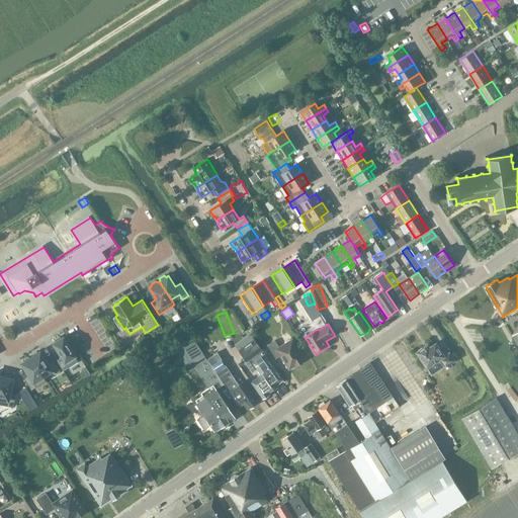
[(101,325),(95,327),(97,333),(104,331),(101,325)]
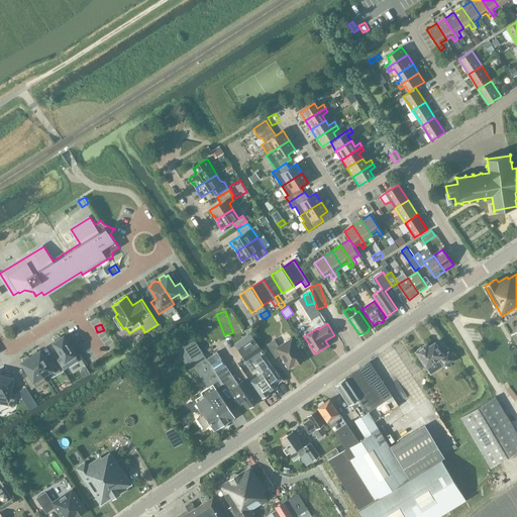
[(245,335),(250,332),(247,328),(226,341),(231,349),(247,338),(245,335)]
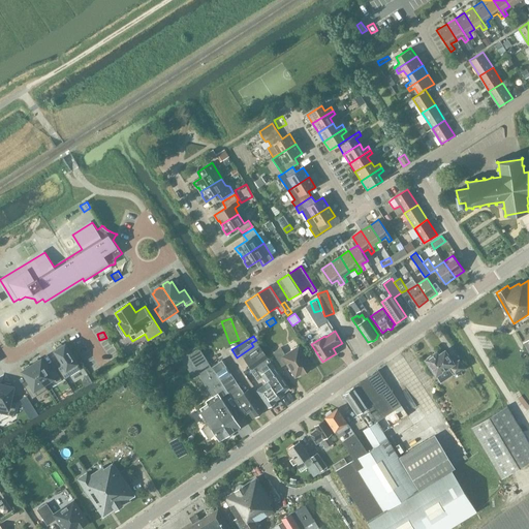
[(63,345),(61,344),(56,347),(57,349),(55,350),(62,363),(57,367),(65,379),(81,369),(65,344),(63,345)]
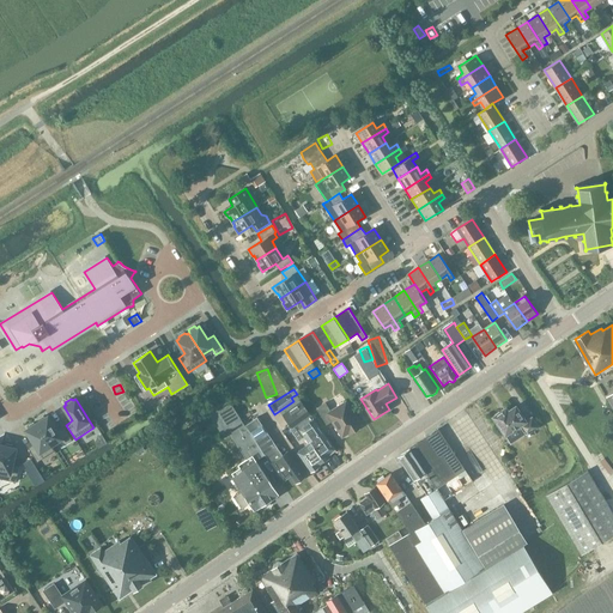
[(265,455),(228,399),(220,404),(208,411),(225,438),(231,435),(248,459),(240,465),(243,469),(234,477),(243,491),(235,496),(242,507),(250,502),(255,509),(278,493),(256,461),(265,455)]
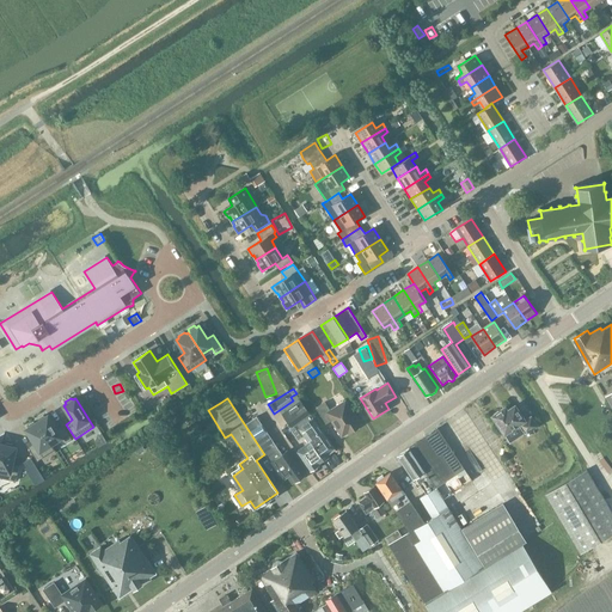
[(123,410),(132,407),(129,401),(121,404),(123,410)]
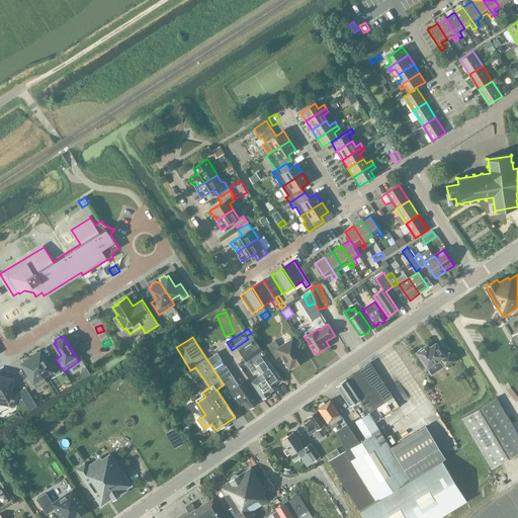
[(255,340),(240,350),(247,360),(250,358),(262,350),(255,340)]
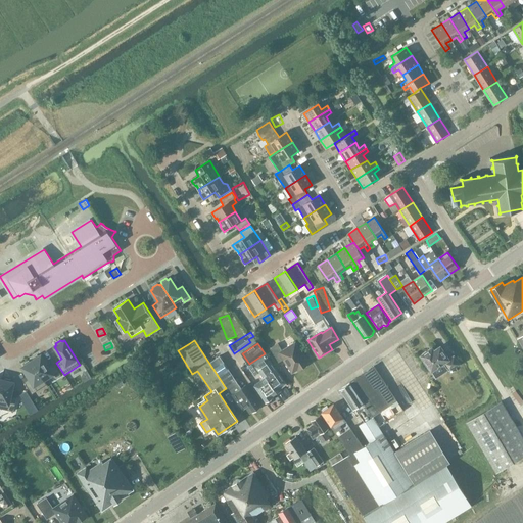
[(279,363),(284,360),(292,373),(298,369),(298,370),(308,364),(295,343),(283,350),(278,343),(271,348),(279,363)]
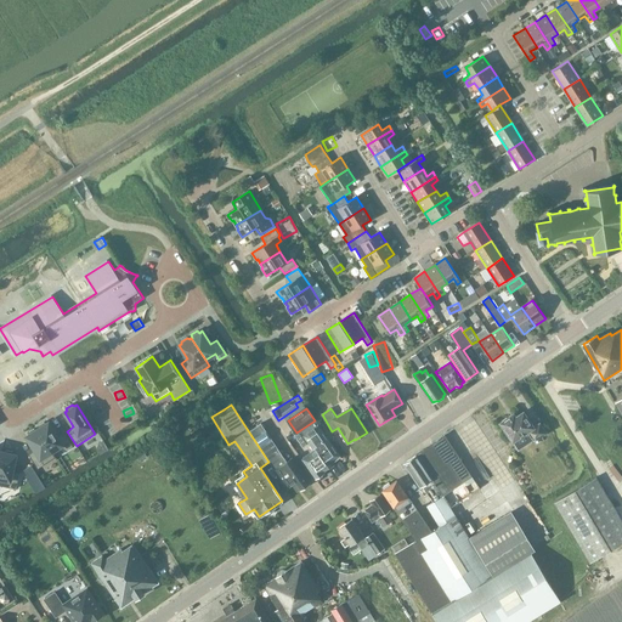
[(529,431),(536,441),(548,434),(541,423),(535,428),(524,412),(516,417),(514,414),(502,423),(514,441),(529,431)]
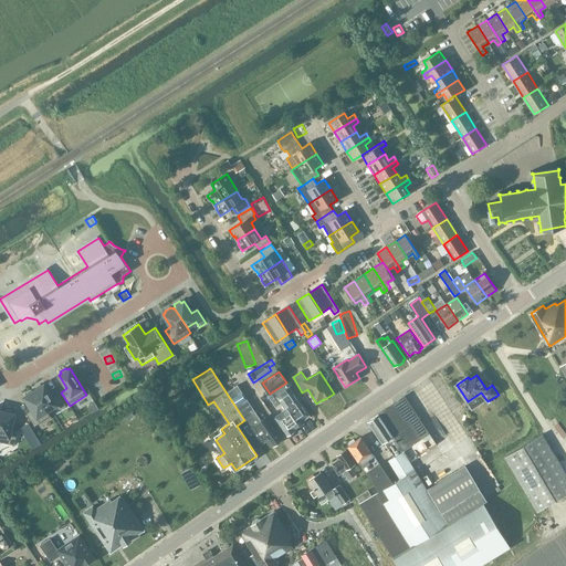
[(286,383),(273,391),(285,409),(274,417),(286,436),(287,435),(290,436),(293,432),(293,431),(302,425),(303,421),(310,417),(300,402),(286,383)]
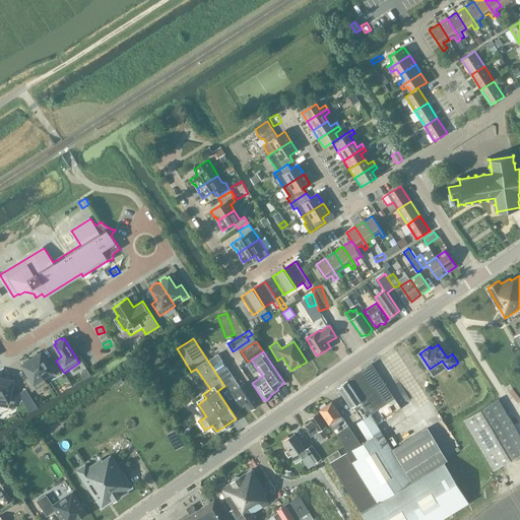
[(54,361),(48,365),(41,352),(39,354),(37,352),(33,355),(33,359),(31,359),(44,378),(44,377),(52,372),(55,377),(61,373),(54,361)]
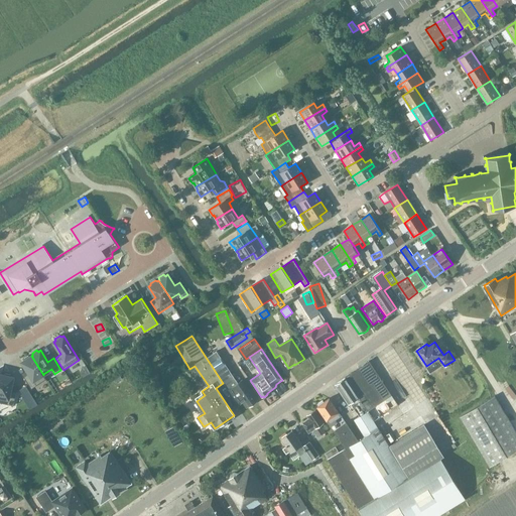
[(30,357),(28,356),(23,359),(24,361),(22,362),(29,373),(24,377),(31,389),(46,379),(43,374),(43,375),(31,356),(30,357)]
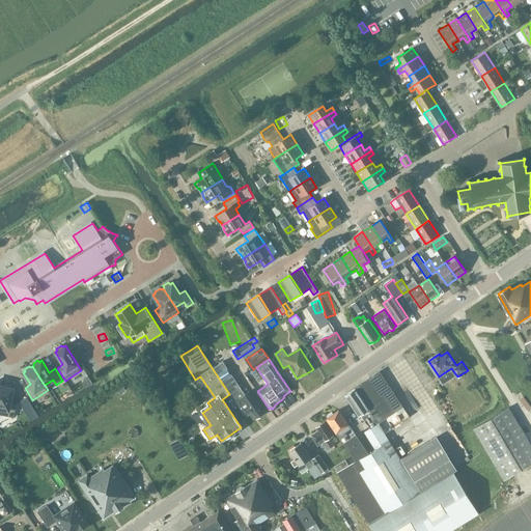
[(233,399),(241,394),(228,375),(231,373),(228,369),(218,376),(233,399)]
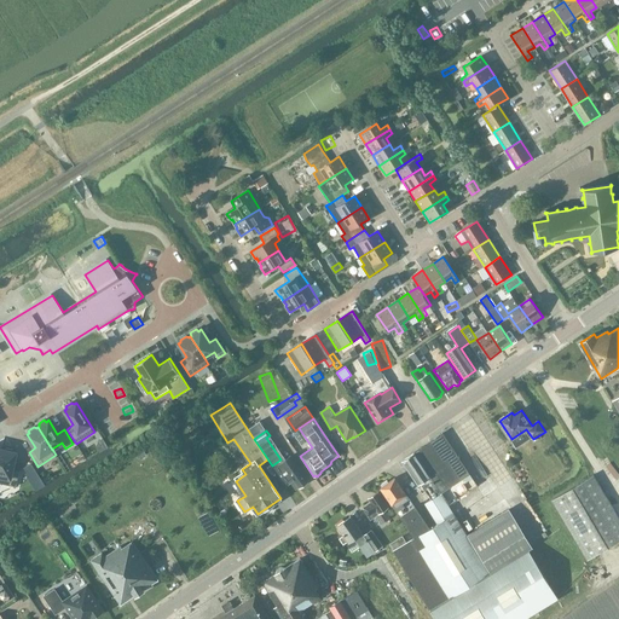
[(417,455),(417,456),(441,493),(470,474),(443,433),(432,440),(434,444),(426,450),(417,455)]
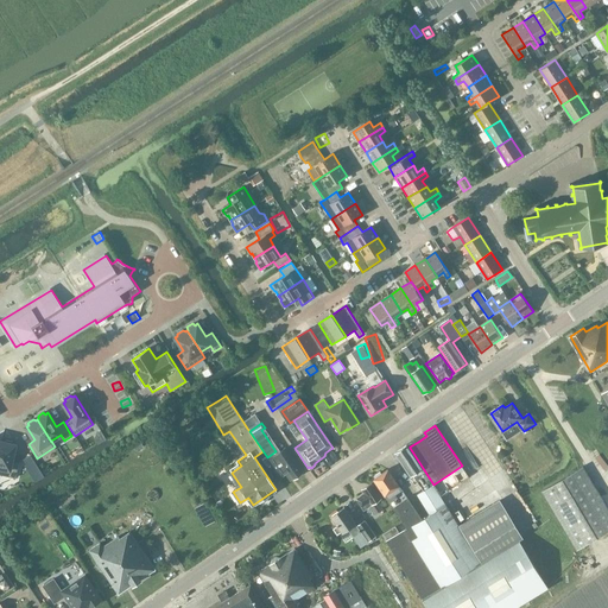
[(13,442),(6,439),(5,442),(4,442),(0,456),(0,474),(17,479),(20,462),(13,460),(17,444),(13,444),(13,442)]
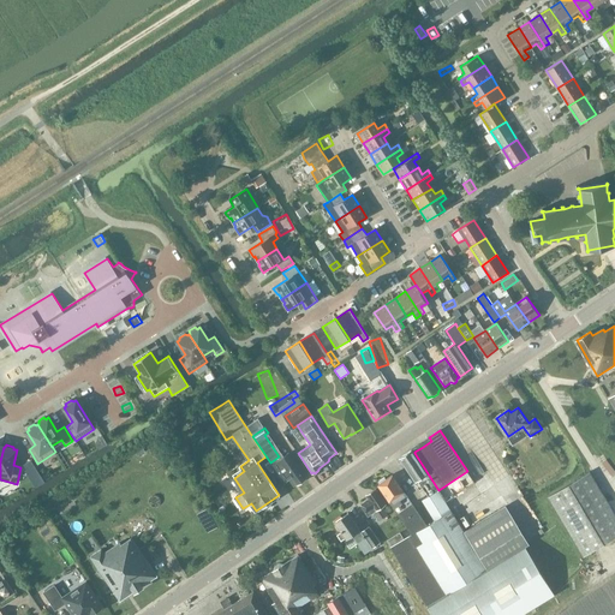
[(412,451),(400,459),(421,489),(424,488),(429,496),(439,490),(415,453),(412,451)]
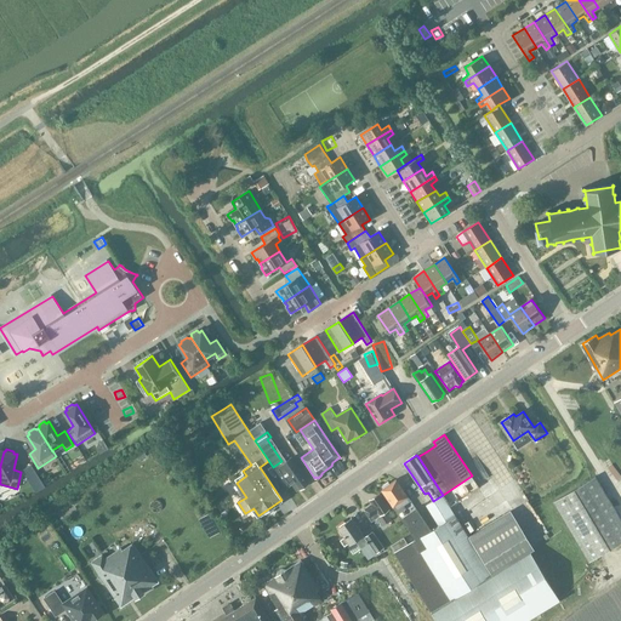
[(292,457),(275,468),(288,486),(292,483),(295,488),(297,485),(300,489),(309,483),(292,457)]
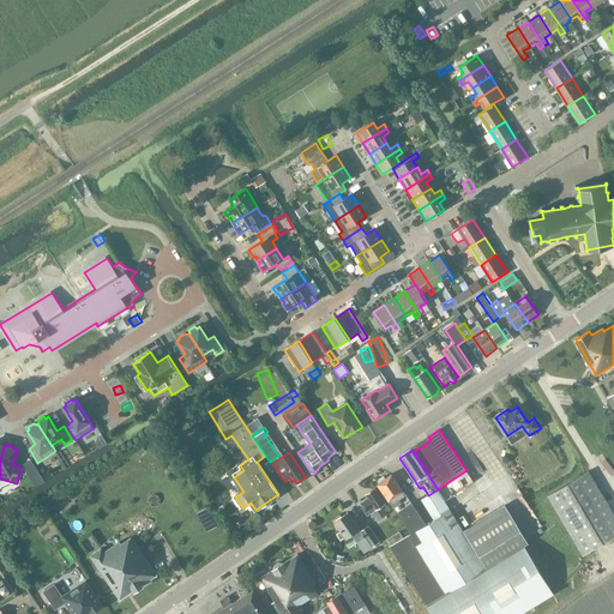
[(25,470),(30,477),(38,473),(31,461),(24,464),(28,469),(25,470)]
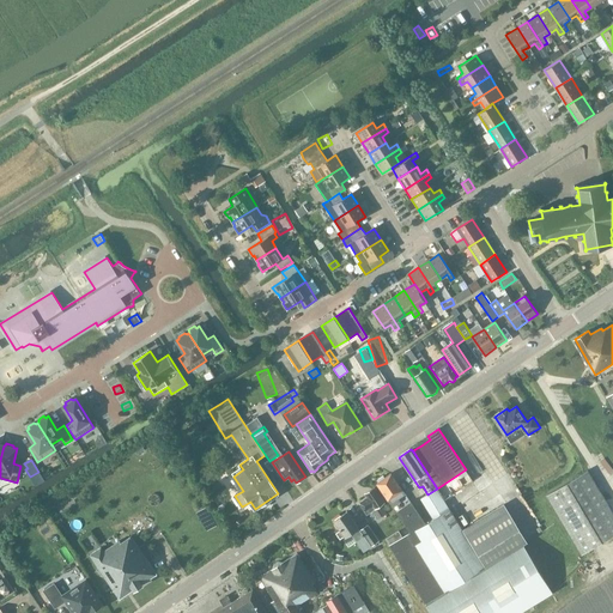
[(547,495),(582,554),(612,535),(612,511),(588,469),(547,495)]
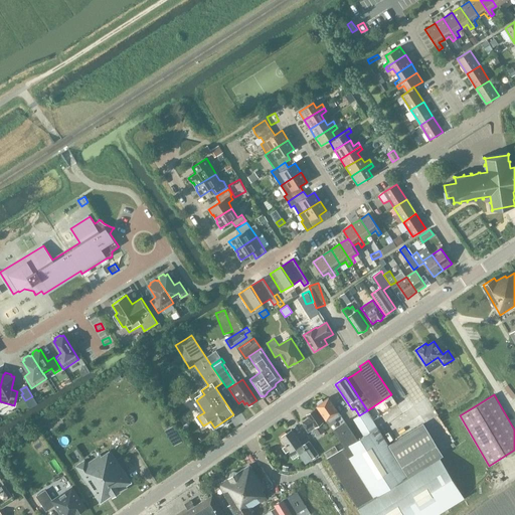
[(320,404),(317,405),(327,419),(332,425),(337,422),(335,419),(341,415),(330,397),(324,401),(323,399),(319,402),(320,404)]
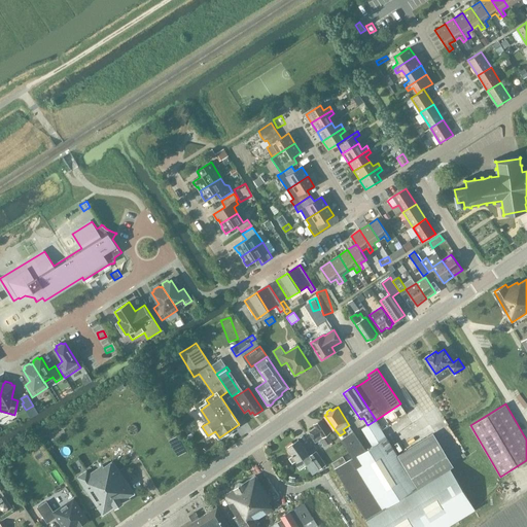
[(321,440),(325,447),(332,442),(328,434),(331,432),(323,420),(314,425),(316,428),(310,432),(316,443),(321,440)]
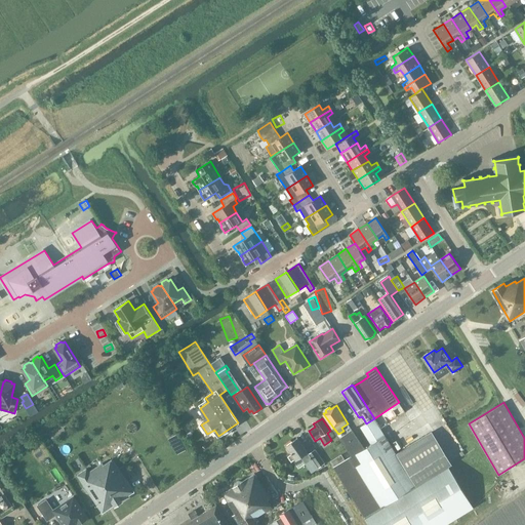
[(345,459),(334,467),(370,524),(445,524),(474,508),(473,507),(438,451),(440,445),(432,432),(397,454),(380,429),(374,418),(366,423),(361,427),(371,444),(364,448),(352,430),(340,437),(352,455),(345,459)]
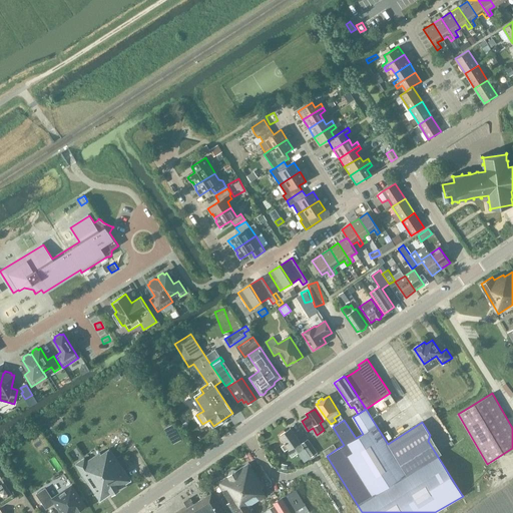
[(292,428),(281,436),(290,449),(295,446),(305,461),(312,457),(313,458),(316,456),(315,454),(318,452),(309,439),(302,444),(292,428)]
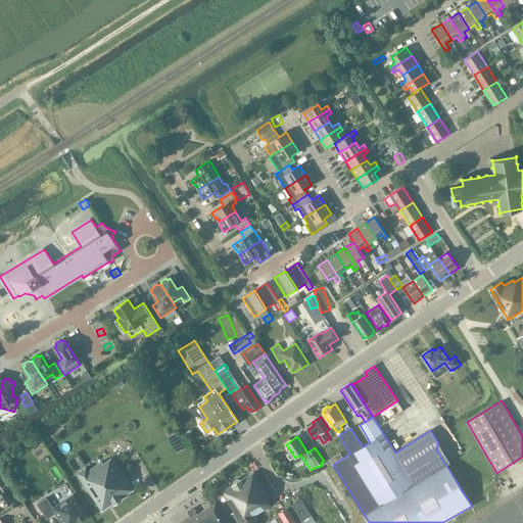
[(77,474),(81,480),(94,500),(101,511),(133,490),(112,458),(103,464),(102,462),(89,471),(87,468),(77,474)]
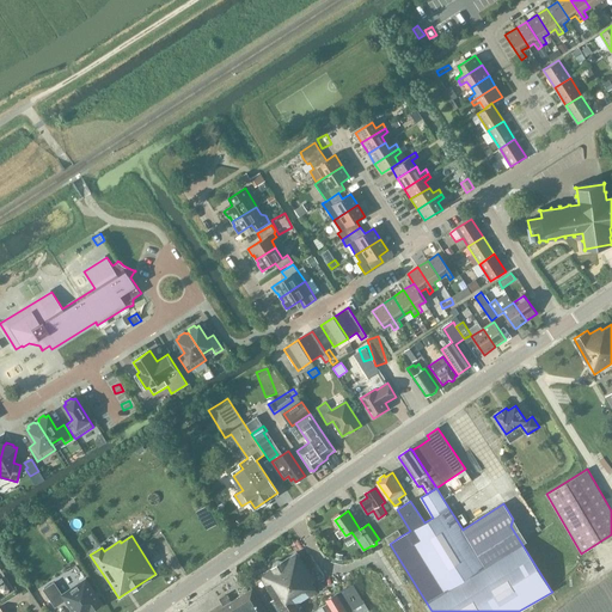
[(603,561),(609,557),(603,548),(597,551),(603,561)]
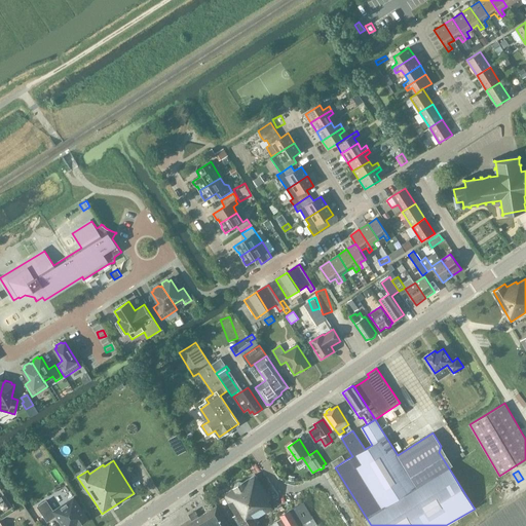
[(234,488),(224,494),(236,516),(235,517),(240,525),(259,525),(273,516),(270,510),(272,509),(268,500),(271,499),(256,475),(242,483),(239,482),(235,485),(234,488)]
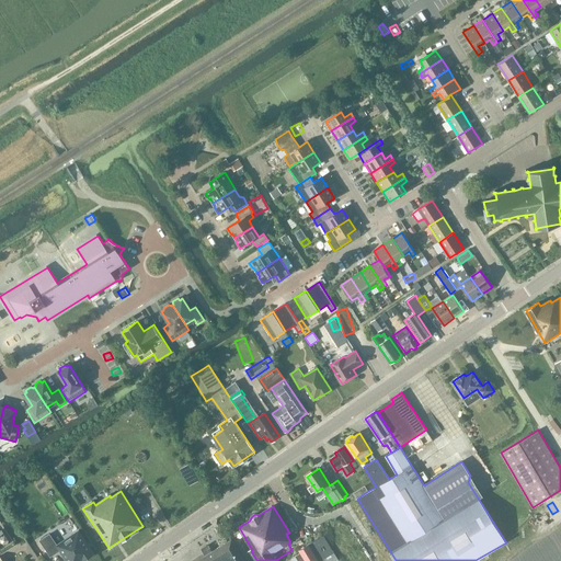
[(39,541),(50,557),(59,551),(66,560),(84,560),(94,554),(79,530),(57,546),(49,535),(39,541)]
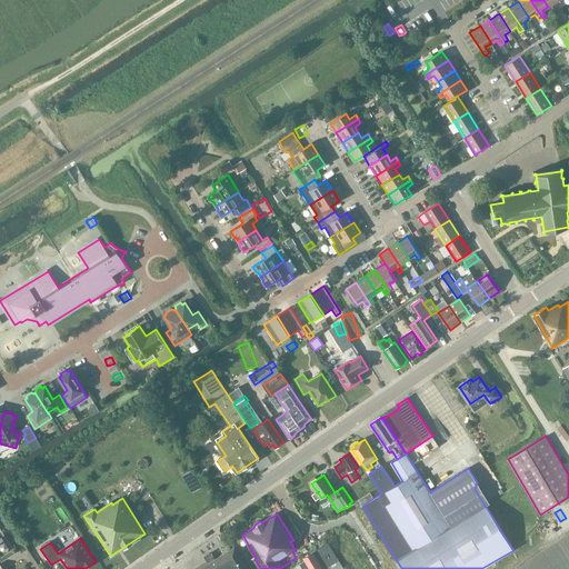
[(305,561),(291,568),(326,568),(330,567),(330,568),(341,568),(343,568),(329,543),(303,559),(305,561)]
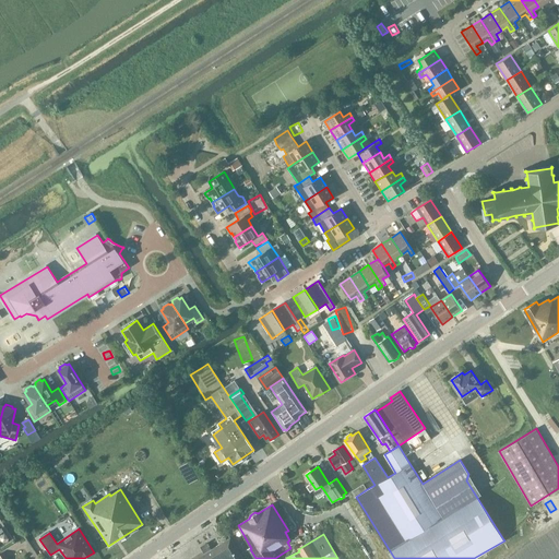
[(205,552),(194,558),(244,558),(230,537),(210,550),(209,548),(204,550),(205,552)]
